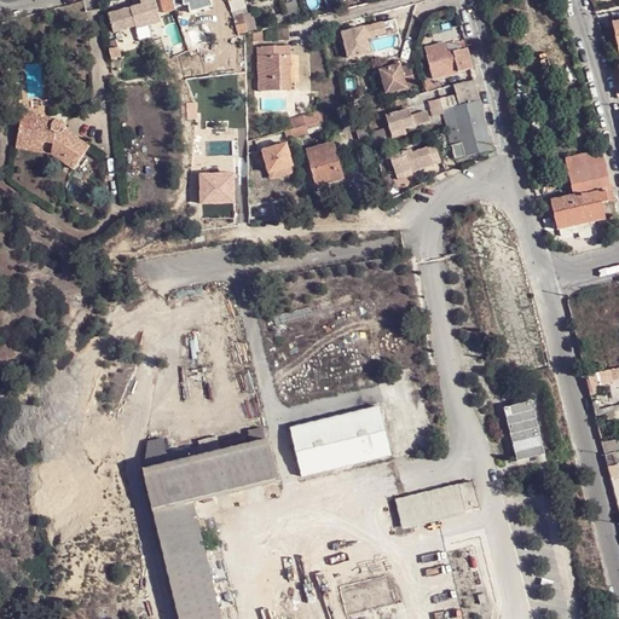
[(162,23),(156,0),(146,0),(143,1),(144,6),(110,15),(115,32),(140,25),(140,28),(152,25),(162,23)]
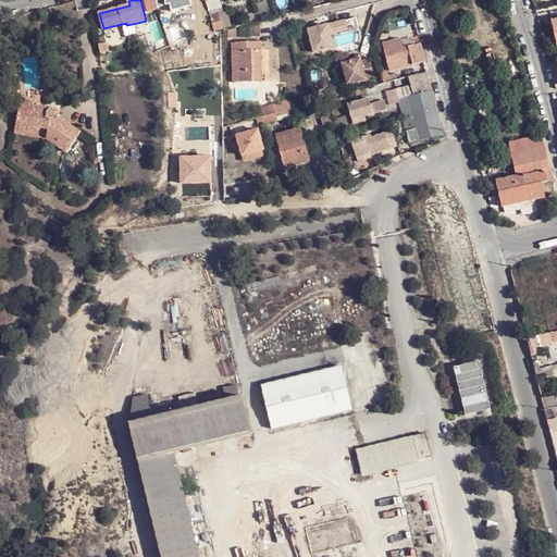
[(156,0),(159,8),(168,5),(170,13),(188,10),(186,0),(156,0)]
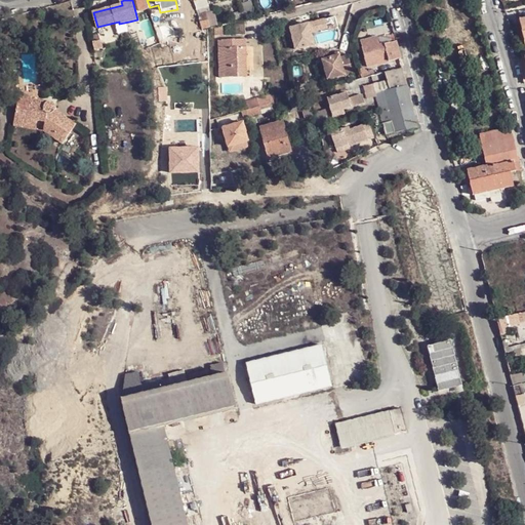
[(194,0),(196,9),(197,11),(203,9),(208,7),(206,0),(194,0)]
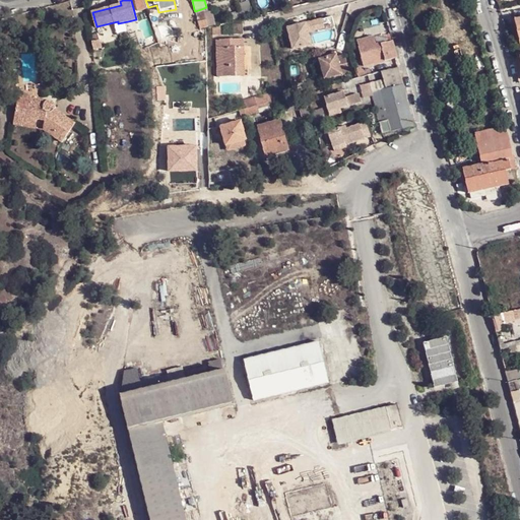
[(251,15),(248,0),(238,3),(242,17),(251,15)]
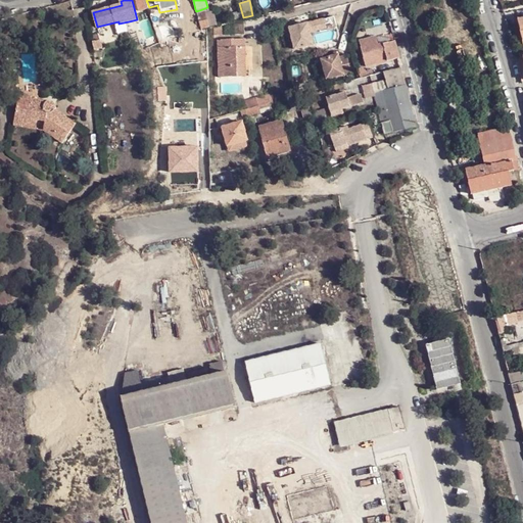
[(206,30),(217,27),(212,11),(204,13),(207,28),(200,30),(200,31),(206,30)]
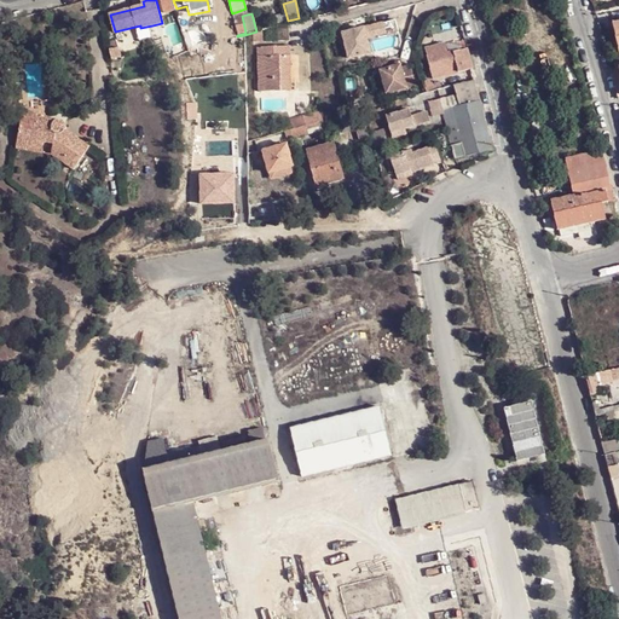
[(242,16),(233,19),(237,35),(246,33),(242,16)]
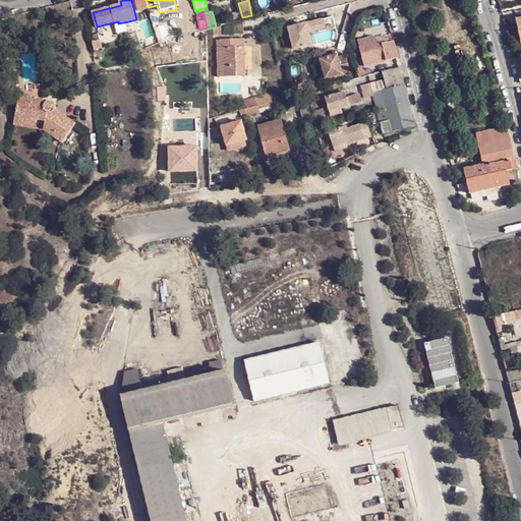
[(332,17),(287,29),(292,50),(310,46),(307,36),(335,29),(332,17)]
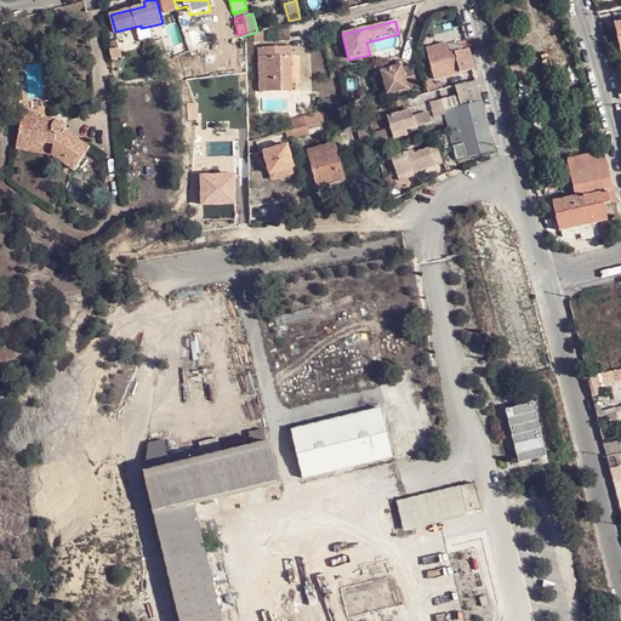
[(474,69),(469,49),(454,52),(450,43),(429,49),(437,78),(474,69)]
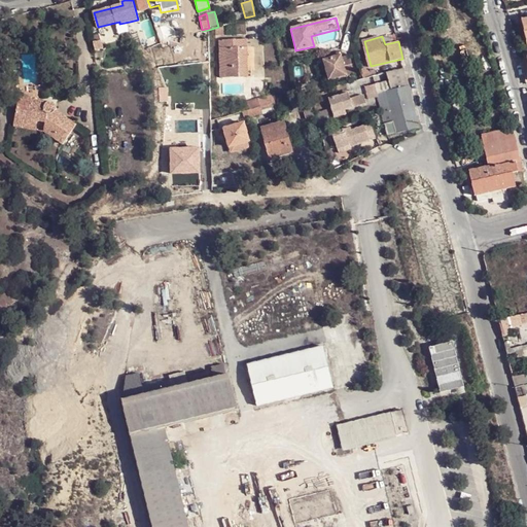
[(219,80),(243,81),(243,73),(247,73),(247,63),(239,62),(238,50),(247,50),(247,42),(219,42),(219,80)]
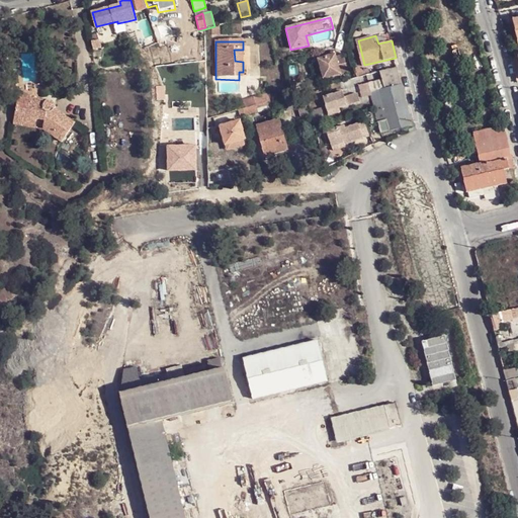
[(243,62),(243,50),(234,50),(235,61),(243,62)]
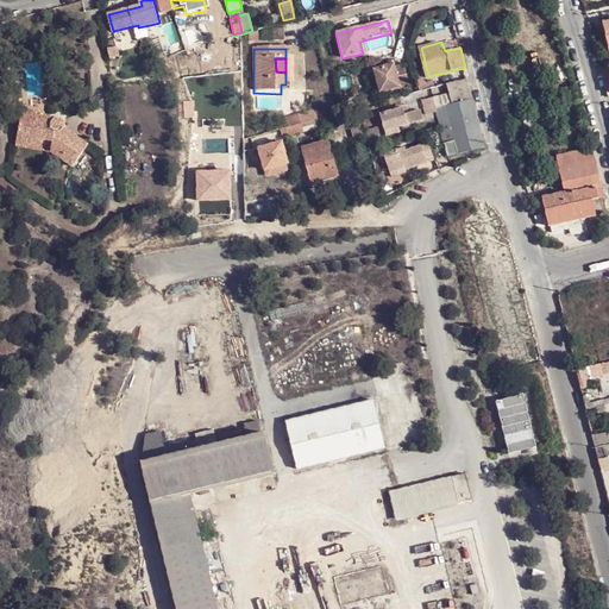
[(393,58),(372,64),(380,93),(409,86),(403,66),(395,68),(393,58)]
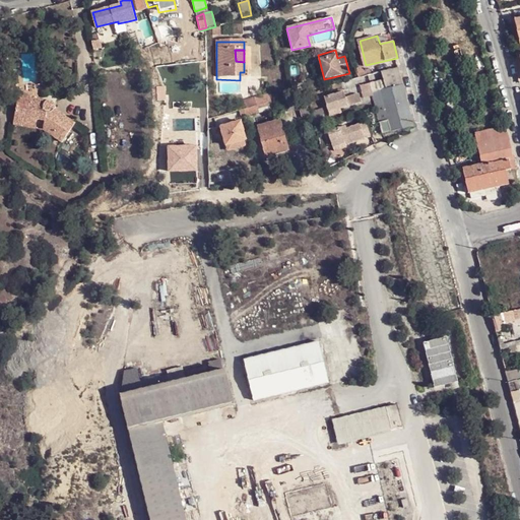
[(371,85),(373,93),(404,84),(397,58),(369,65),(374,85),(371,85)]
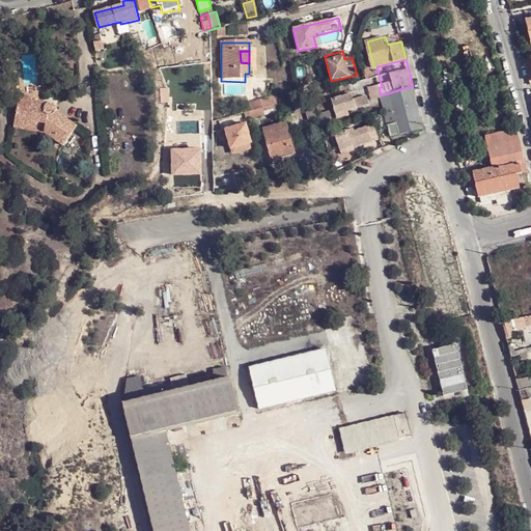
[(325,90),(329,89),(327,81),(312,85),(313,93),(314,93),(325,90)]
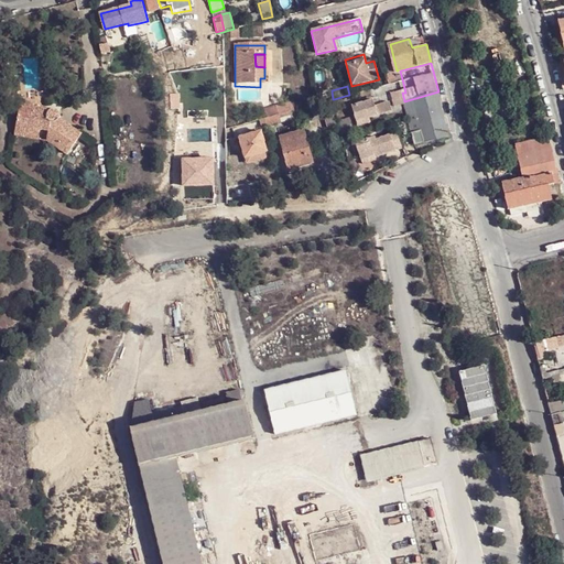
[(404,107),(416,144),(419,144),(434,140),(449,136),(438,91),(404,101),(404,107)]
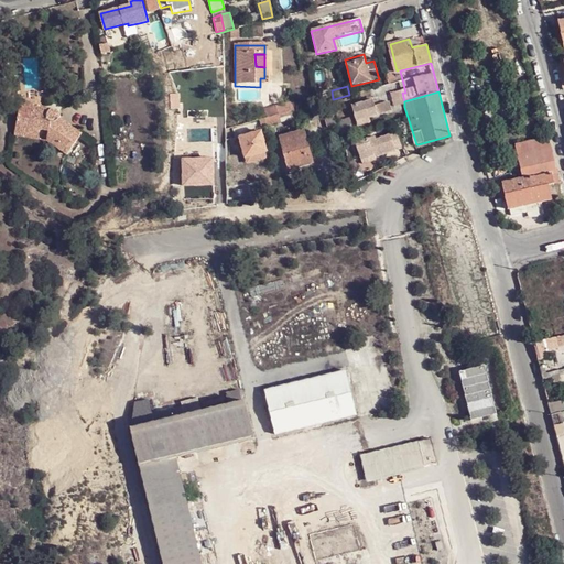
[(390,96),(394,110),(404,107),(404,101),(402,93),(390,96)]
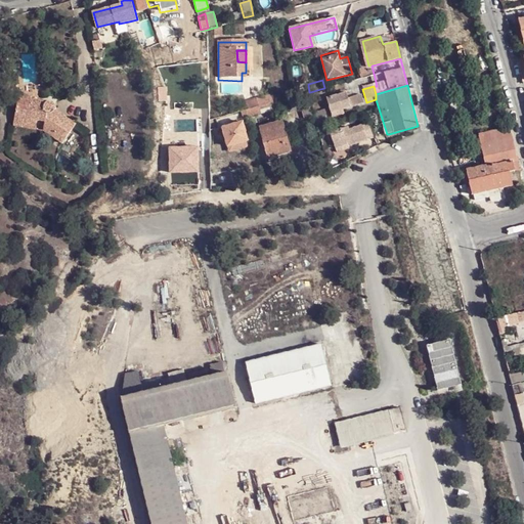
[(347,98),(346,93),(326,98),(331,113),(350,106),(347,98)]
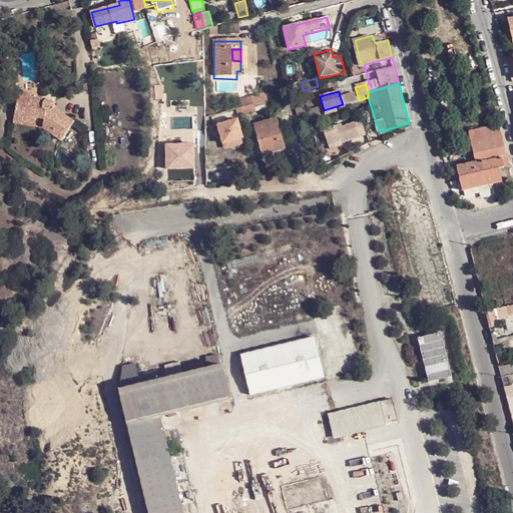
[(340,96),(343,104),(356,101),(353,92),(340,96)]
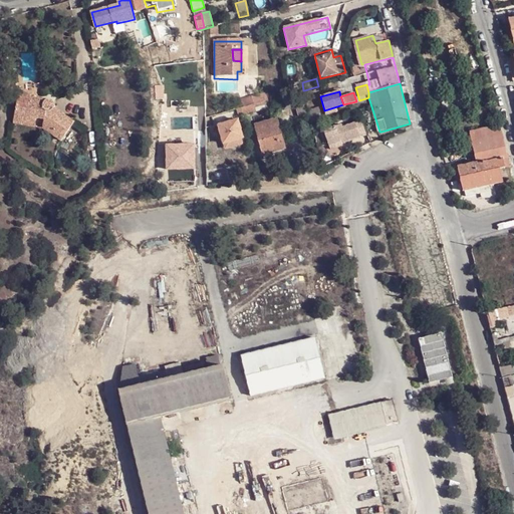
[(290,94),(281,97),(284,110),(295,107),(293,97),(292,94),(290,94)]
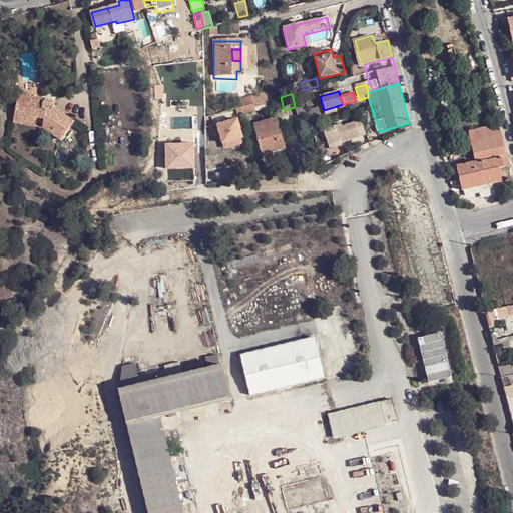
[(301,95),(293,97),(295,107),(303,105),(301,95)]
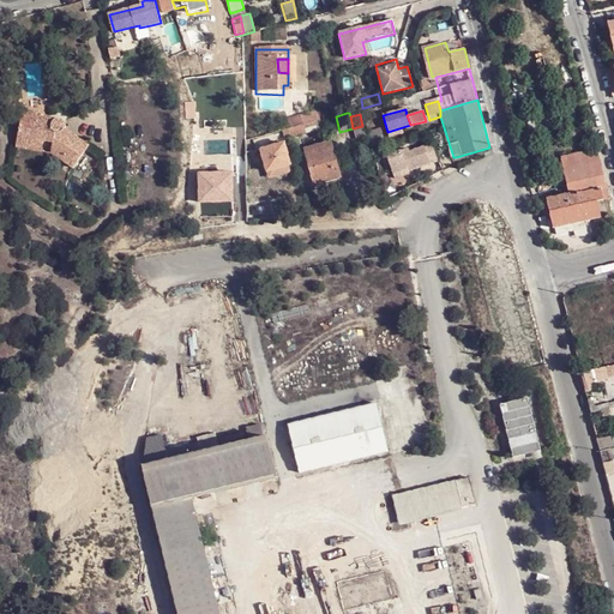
[(50,149),(59,155),(56,158),(73,169),(88,146),(64,130),(65,127),(65,125),(64,121),(60,120),(55,120),(37,116),(37,120),(22,118),(17,140),(43,145),(43,142),(53,143),(50,149)]
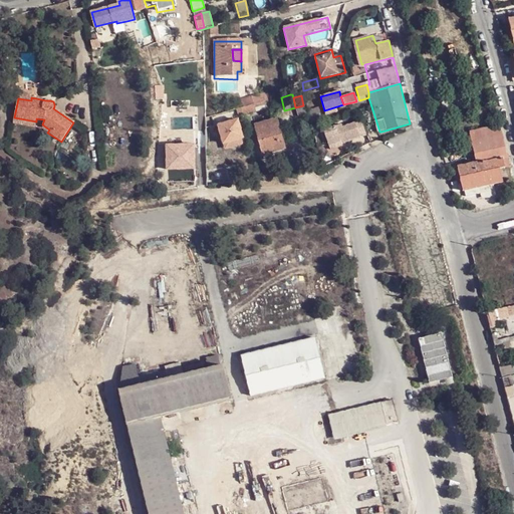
[(269,101),(235,110),(236,117),(271,107),(269,101)]
